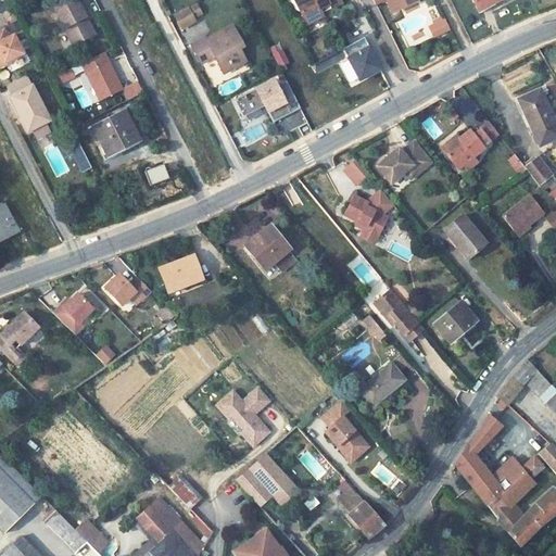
[(53,13),(71,48),(89,39),(84,26),(81,26),(79,21),(85,19),(77,3),(75,2),(74,2),(73,0),(55,0),(49,3),(53,12),(53,13)]
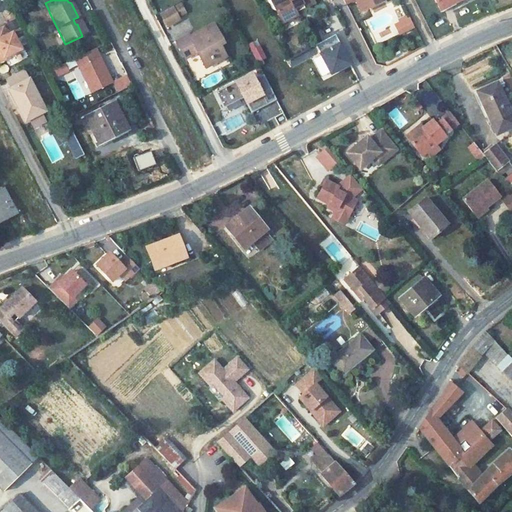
[(276,0),(280,6),(276,8),(283,21),(298,13),(295,6),(303,2),(305,6),(316,0),(276,0)]
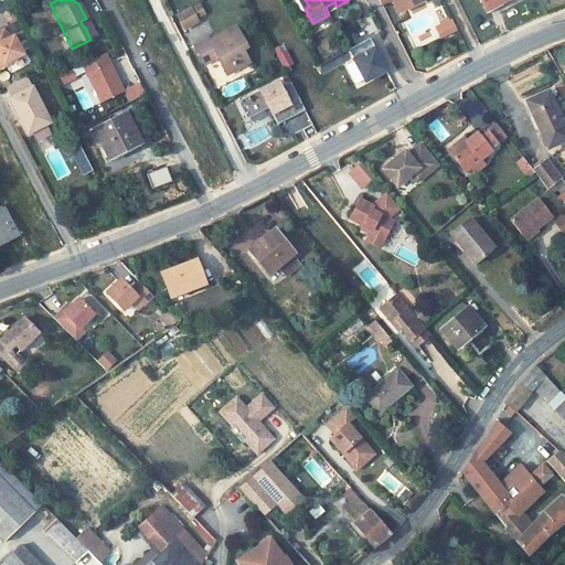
[(392,0),(397,10),(408,4),(409,7),(423,0),(392,0)]
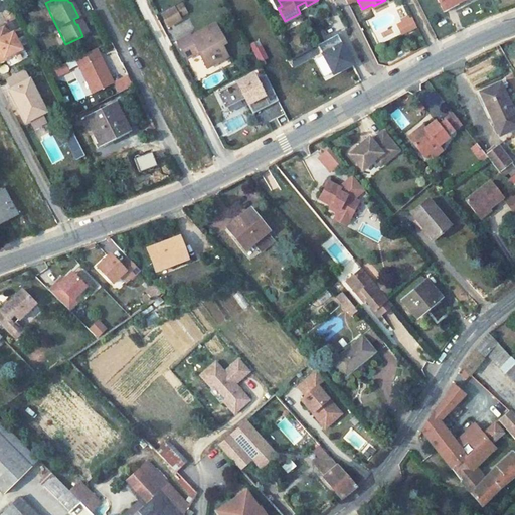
[(456,1),(442,7),(443,10),(458,3),(456,1)]
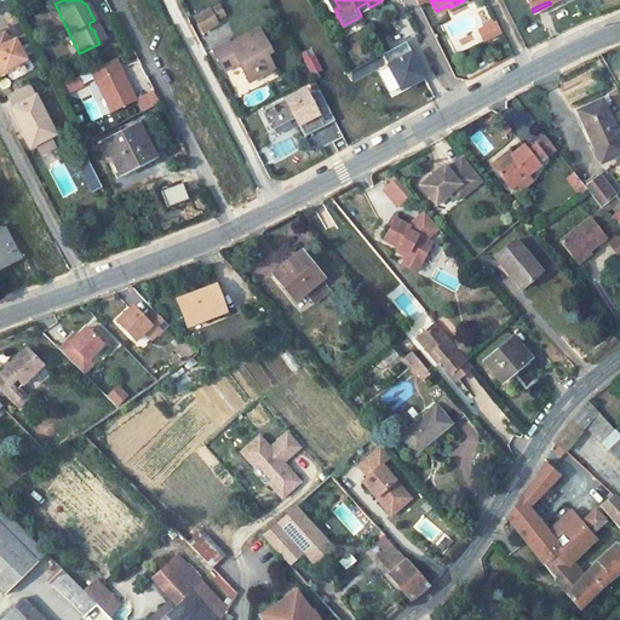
[(219,26),(212,12),(197,21),(205,34),(219,26)]
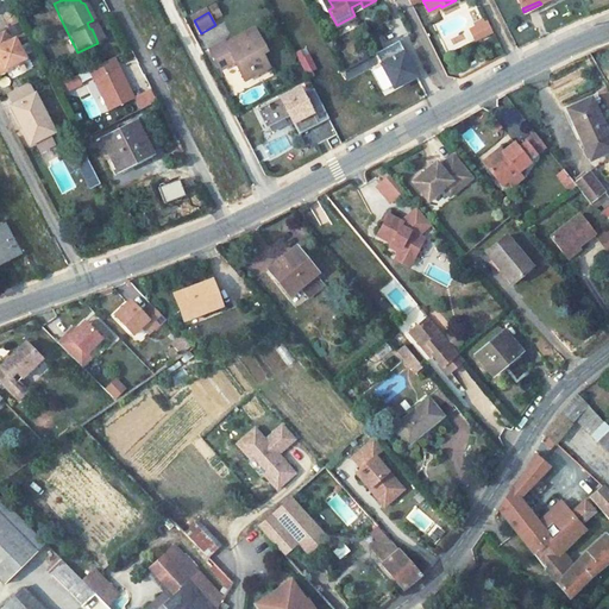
[(488,23),(485,18),(475,24),(476,29),(471,31),(476,39),(489,33),(484,24),(488,23)]
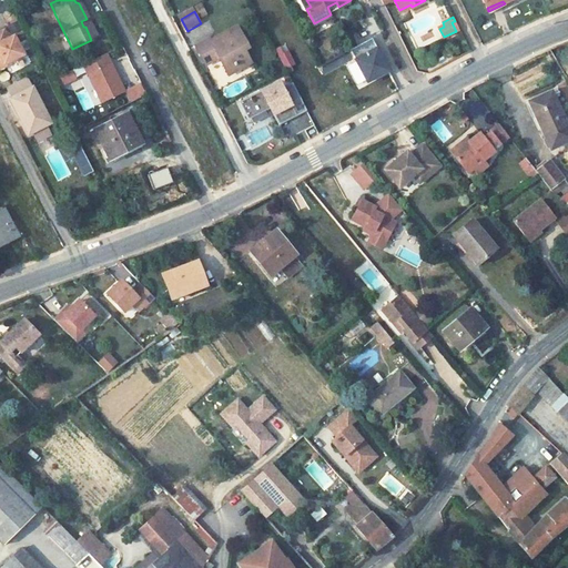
[(87,19),(81,21),(83,27),(85,27),(91,40),(95,38),(87,19)]
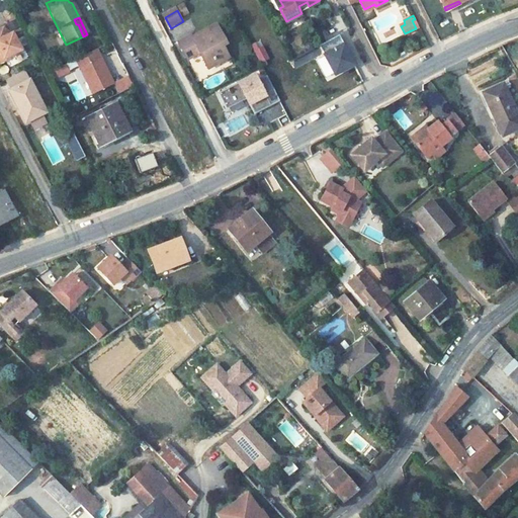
[(3,27),(0,28),(0,63),(5,61),(4,60),(21,51),(12,33),(7,36),(3,27)]
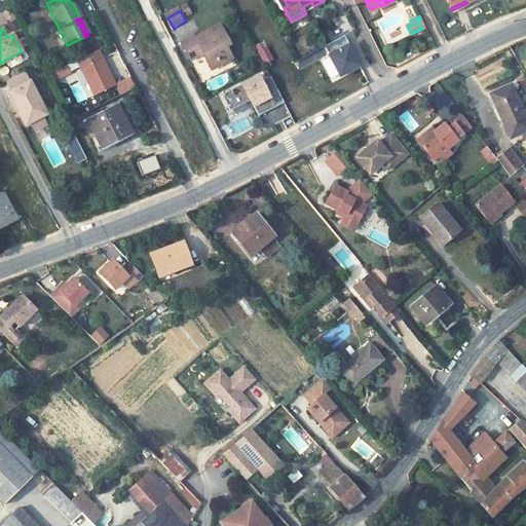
[(195,39),(183,45),(192,63),(204,55),(210,66),(220,62),(222,68),(234,61),(229,49),(233,47),(223,28),(197,41),(195,39)]
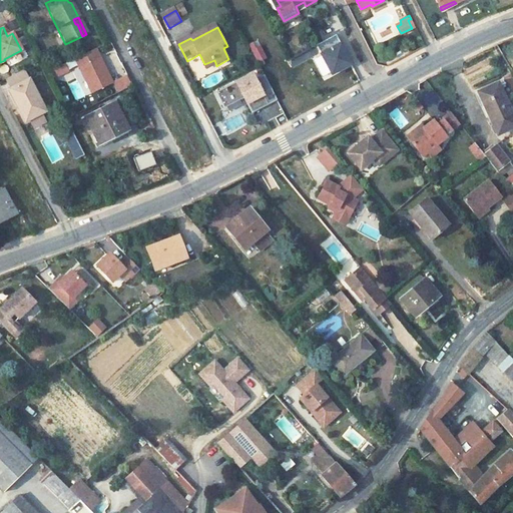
[(95,52),(90,54),(94,63),(99,61),(95,52)]
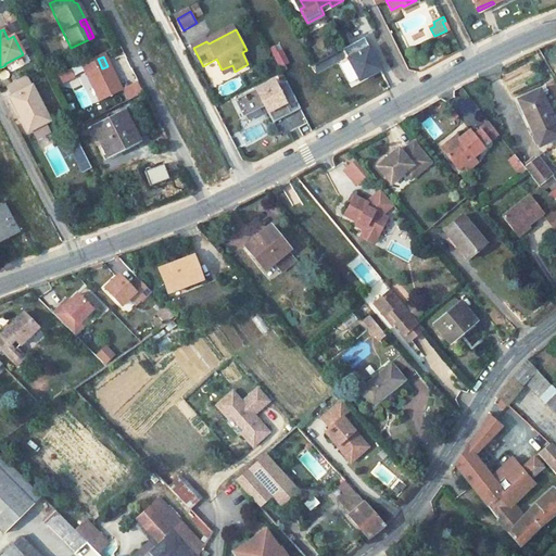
[(98,59),(79,67),(97,104),(121,93),(108,66),(102,68),(98,59)]
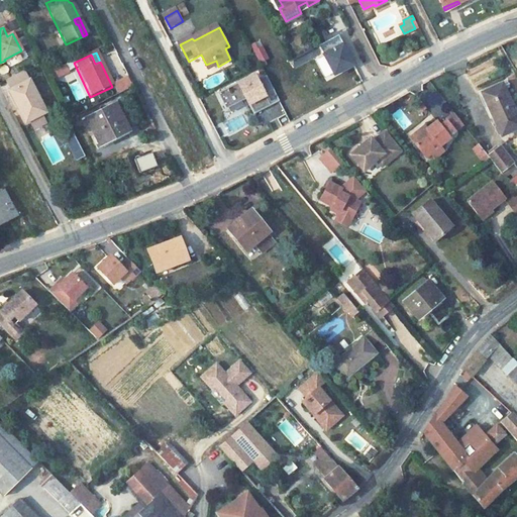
[(55,80),(70,73),(67,66),(52,73),(55,80)]
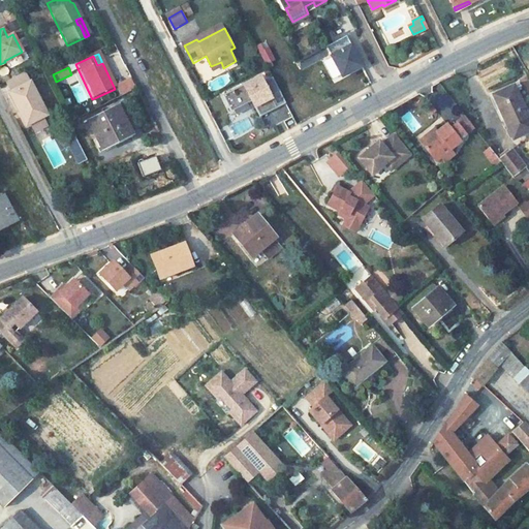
[(260,76),(223,95),(231,112),(252,101),(260,116),(286,103),(273,78),(263,82),(260,76)]
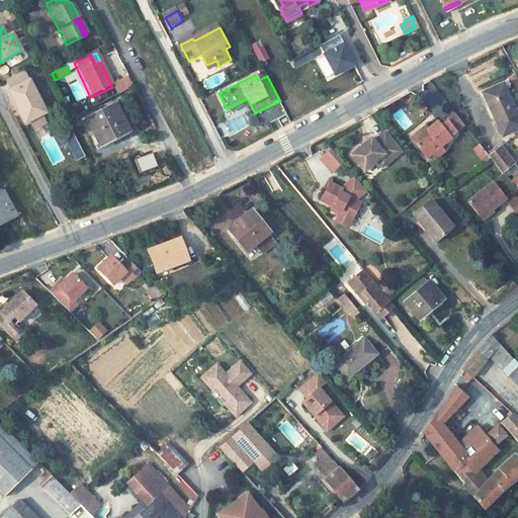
[(133,88),(127,78),(114,84),(120,94),(133,88)]
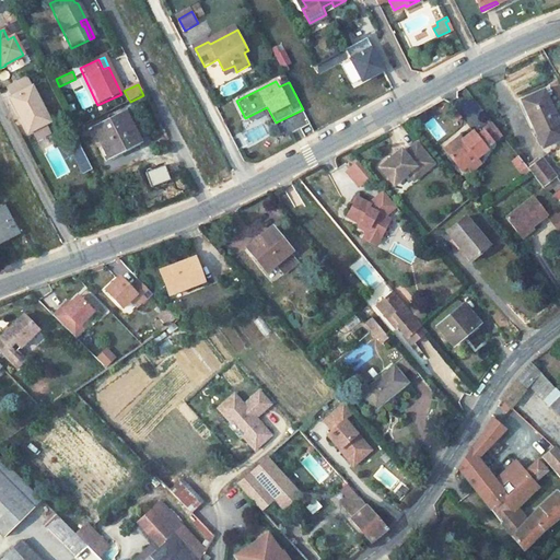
[(522,95),(536,127),(543,124),(544,127),(537,130),(541,141),(559,133),(559,123),(559,120),(544,86),(522,95)]
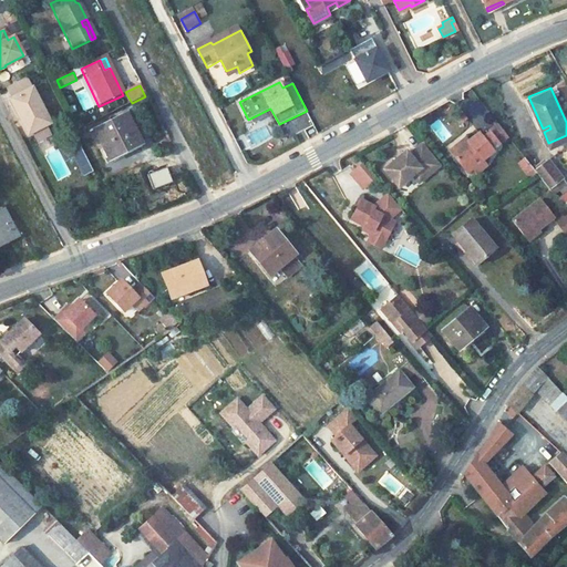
[(32,89),(9,100),(27,136),(33,133),(47,126),(50,125),(32,89)]
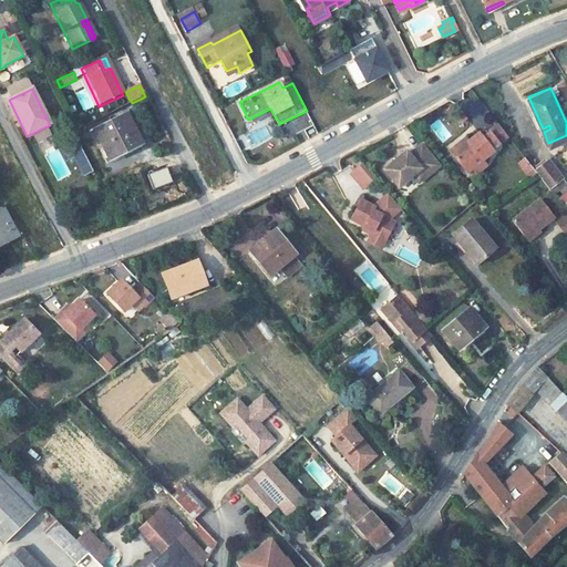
[(125,114),(94,130),(107,157),(138,142),(125,114)]
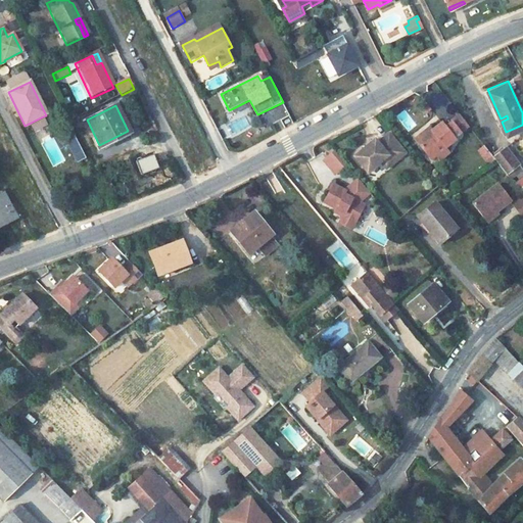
[(43,116),(31,123),(34,131),(47,125),(43,116)]
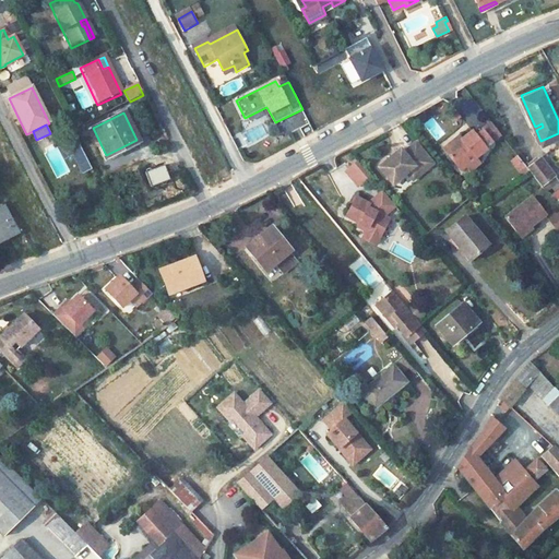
[(463,139),(448,152),(456,163),(460,167),(461,169),(466,165),(470,168),(479,159),(476,156),(487,147),(485,144),(491,139),(483,128),(476,133),(473,130),(463,139)]
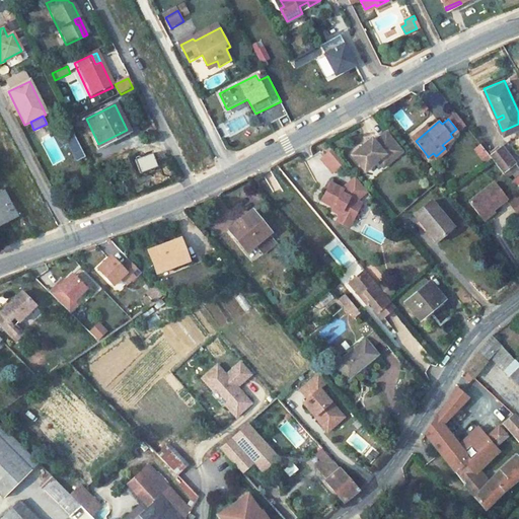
[(426,125),(412,137),(416,141),(430,129),(426,125)]
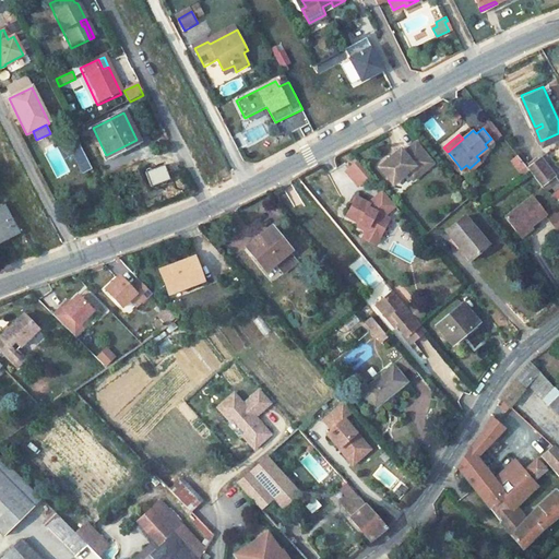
[(403,150),(380,169),(394,186),(409,175),(417,167),(423,175),(436,165),(417,143),(405,154),(403,150)]
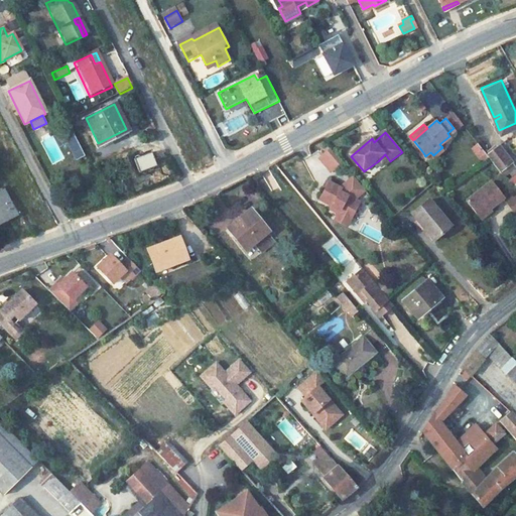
[(77,143),(73,135),(67,139),(71,146),(77,143)]
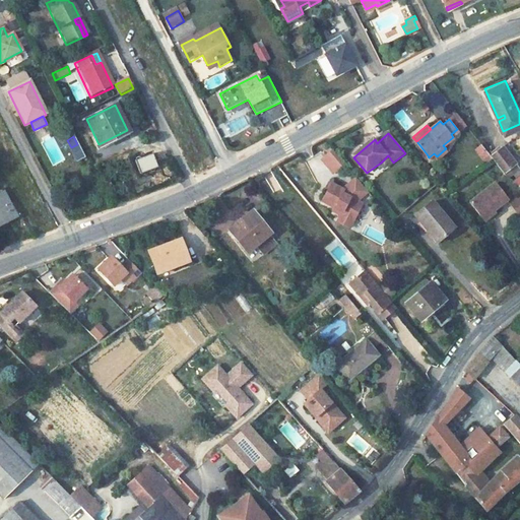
[(499,143),(488,151),(494,159),(504,173),(516,164),(499,143)]
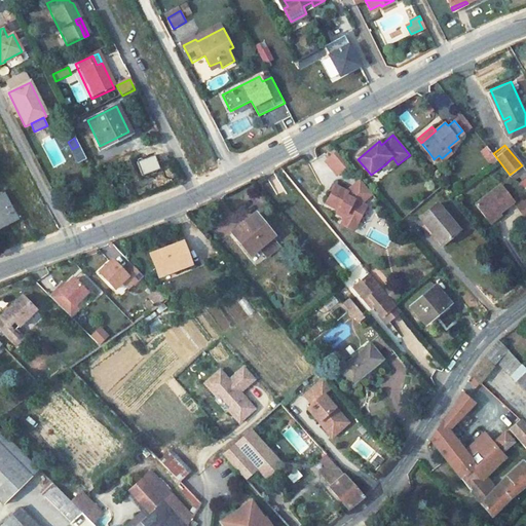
[(72,149),(78,161),(84,158),(78,146),(72,149)]
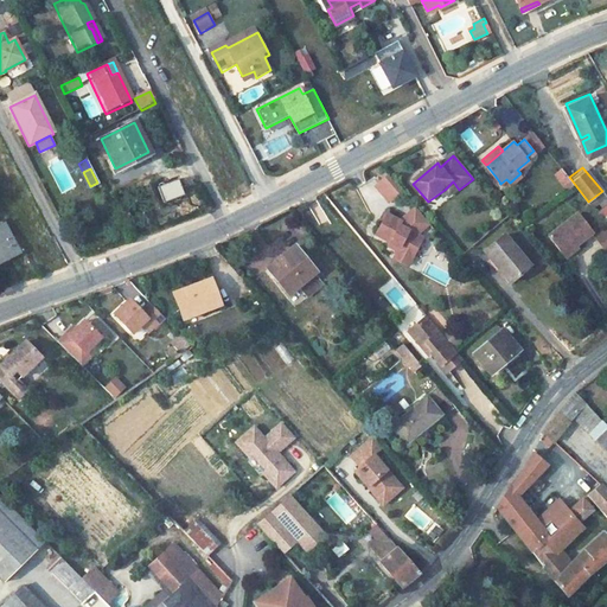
[(558,176),(563,181),(569,176),(564,170),(558,176)]
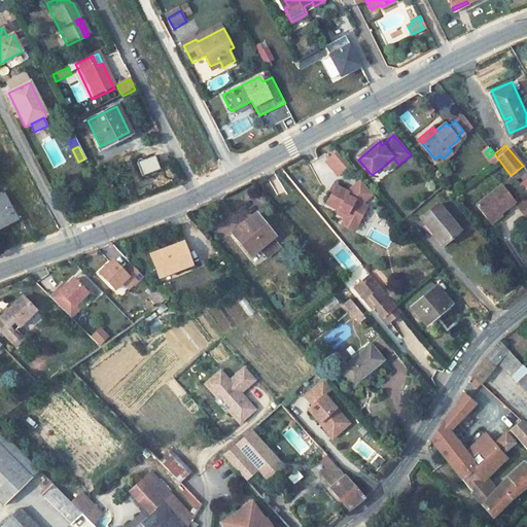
[(338,151),(327,161),(340,175),(350,166),(338,151)]
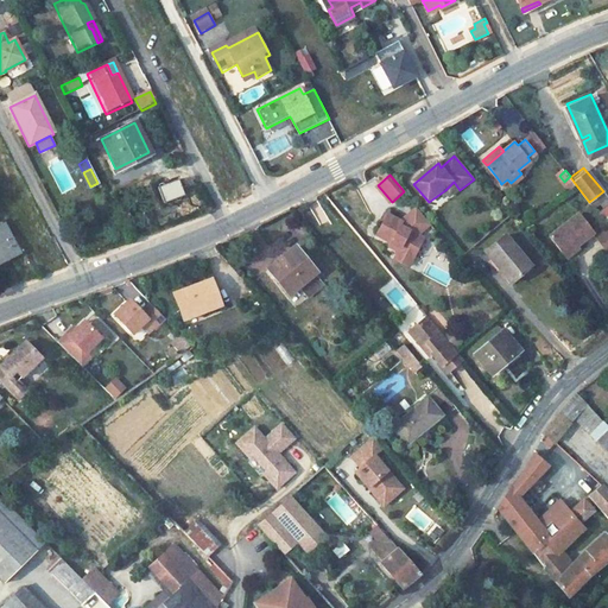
[(564,182),(571,191),(577,187),(570,177),(570,176),(564,182)]
